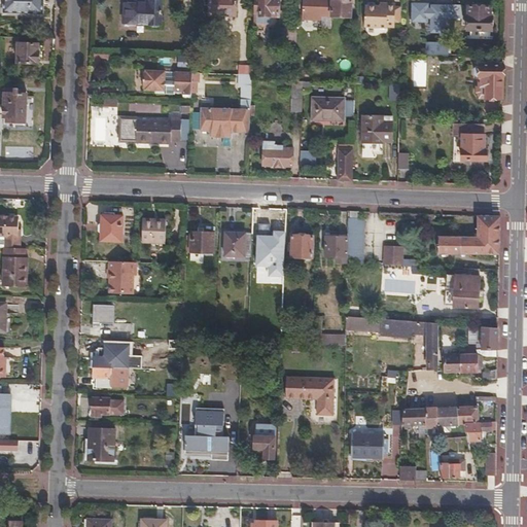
[(42,0),(5,0),(5,11),(43,12),(42,0)]
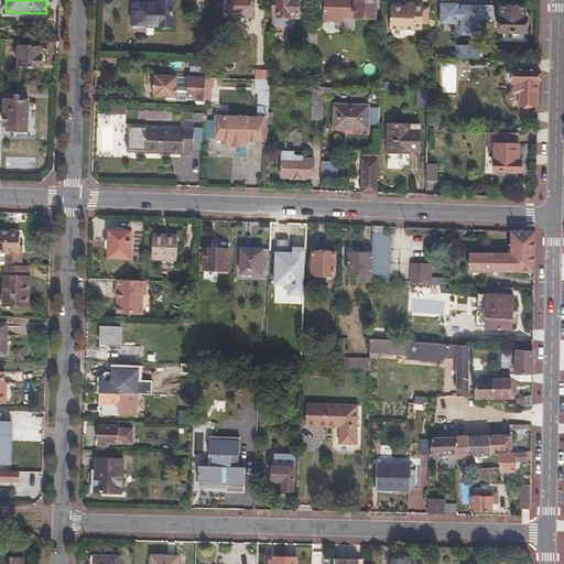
[(143,0),(143,3),(134,3),(133,23),(172,25),(174,0),(167,0),(143,0)]
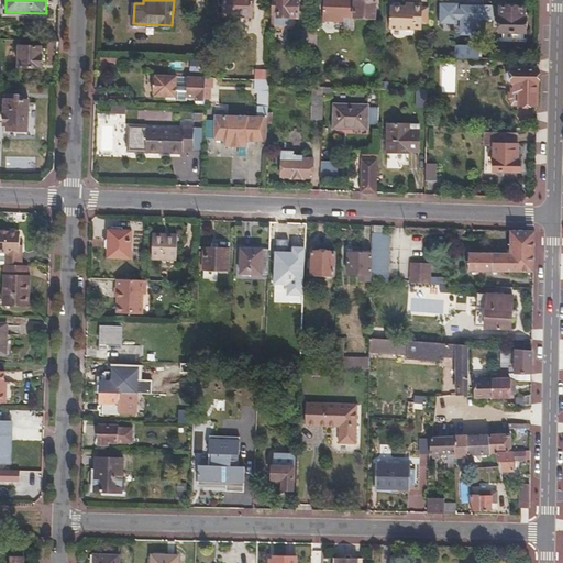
[(225,0),(225,14),(253,15),(253,0),(225,0)]
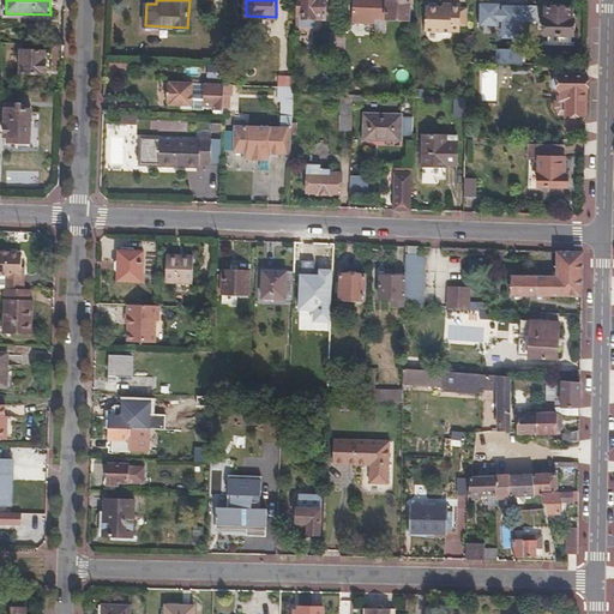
[(323,18),(326,18),(326,0),(305,0),(305,18),(296,18),(296,30),(318,30),(323,25),(323,18)]
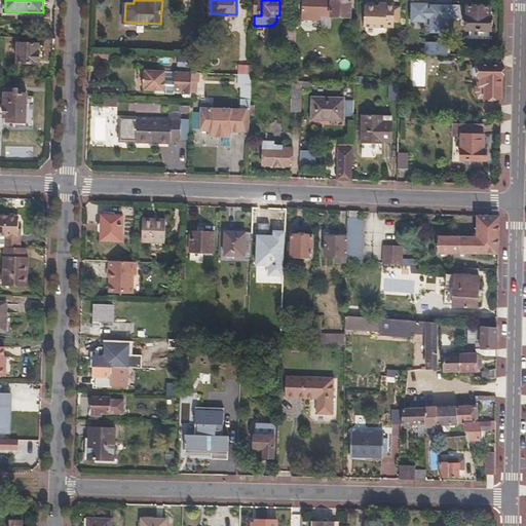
[(350,0),(322,0),(322,14),(350,15),(350,0)]
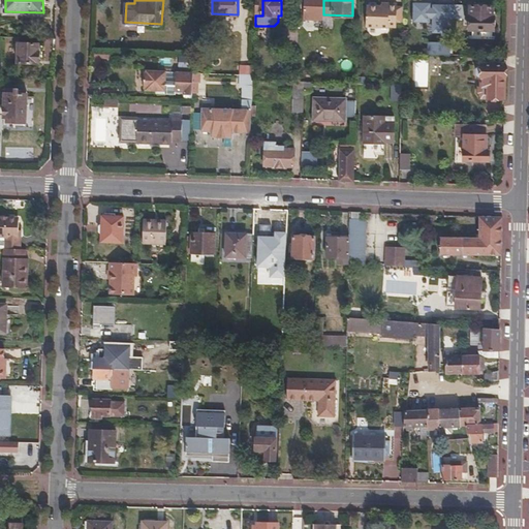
[(454,0),(438,0),(413,0),(413,20),(432,21),(432,31),(453,32),(454,0)]
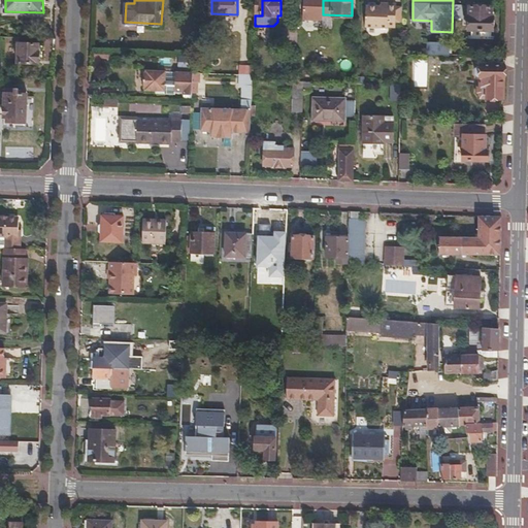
[(396,26),(397,22),(397,5),(397,2),(388,2),(389,5),(382,5),(366,5),(366,26),(382,27),(388,27),(388,26),(396,26)]
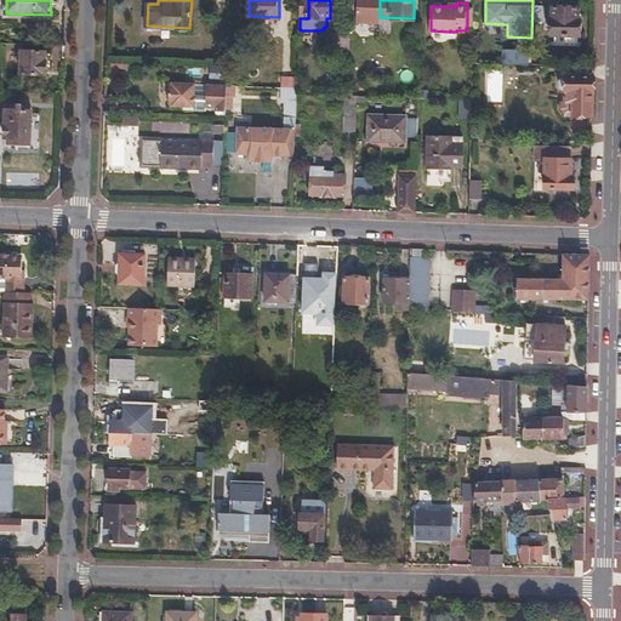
[(554,34),(554,45),(576,45),(576,34),(580,34),(581,17),(576,17),(577,6),(552,6),(552,34),(554,34)]
